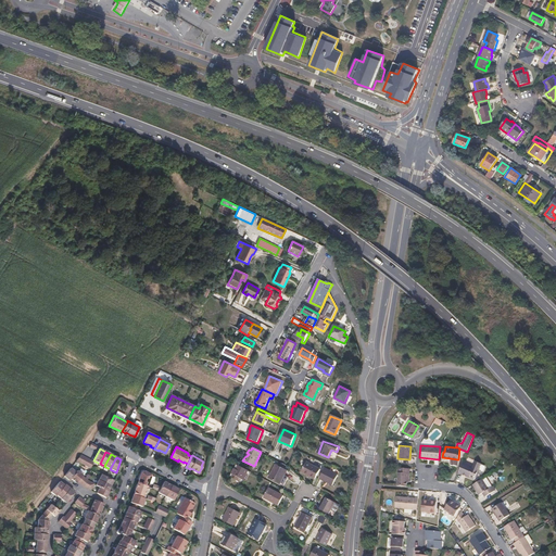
[(474,466),(463,462),(457,472),(460,475),(462,474),(474,479),(477,472),(480,464),(476,460),(474,466)]
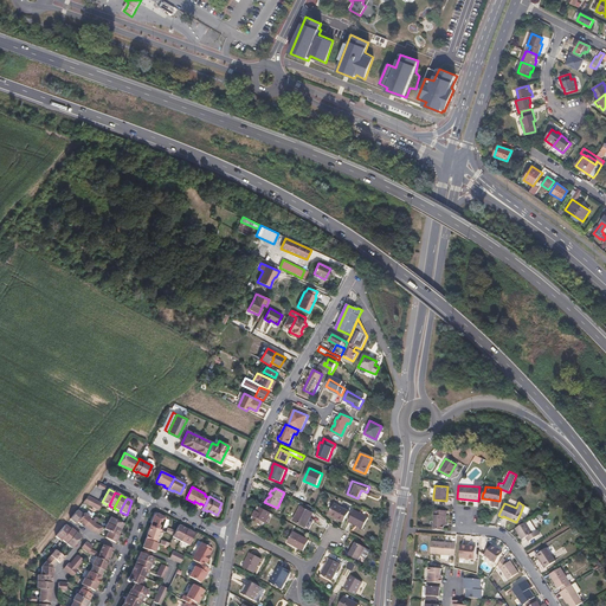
[(348,510),(333,503),(327,514),(342,522),(348,510)]
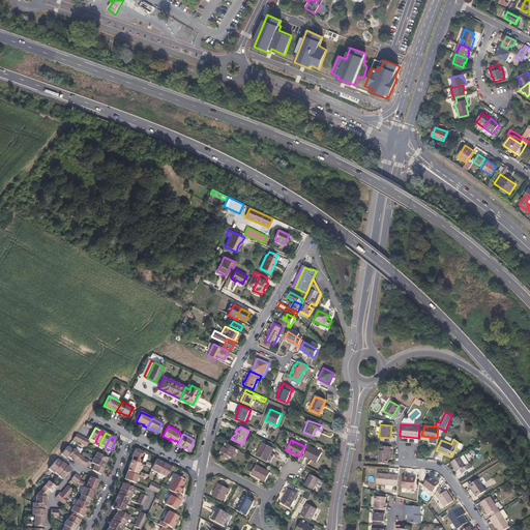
[(239,449),(226,442),(219,454),(225,458),(227,453),(230,455),(234,458),(239,449)]
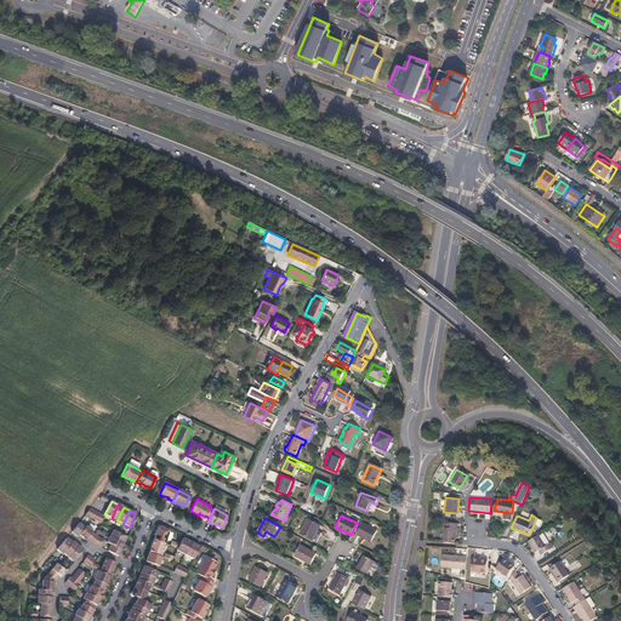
[(322,525),(308,518),(301,533),(312,539),(317,530),(318,530),(322,525)]
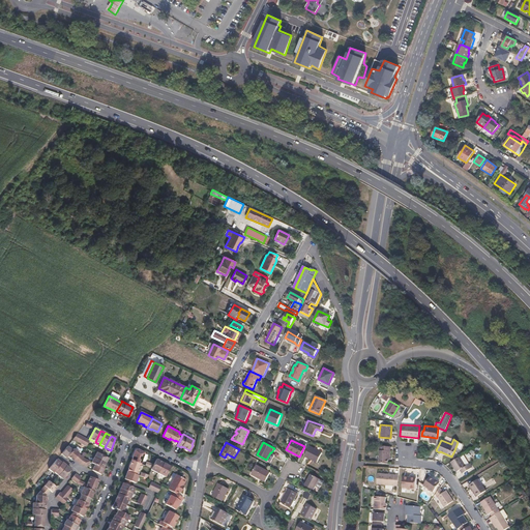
[(390,446),(379,445),(378,463),(387,464),(387,459),(388,450),(389,450),(390,446)]
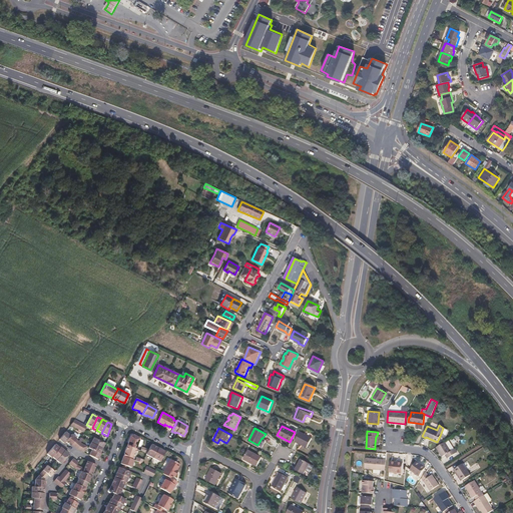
[(70,436),(65,432),(59,440),(63,444),(65,442),(70,436)]
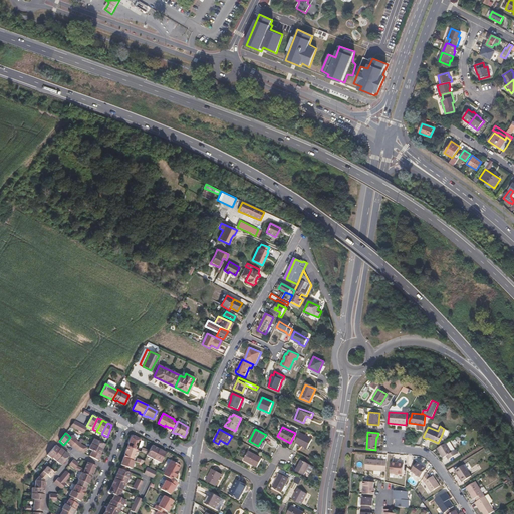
[(312,440),(300,434),(295,443),(307,449),(312,440)]
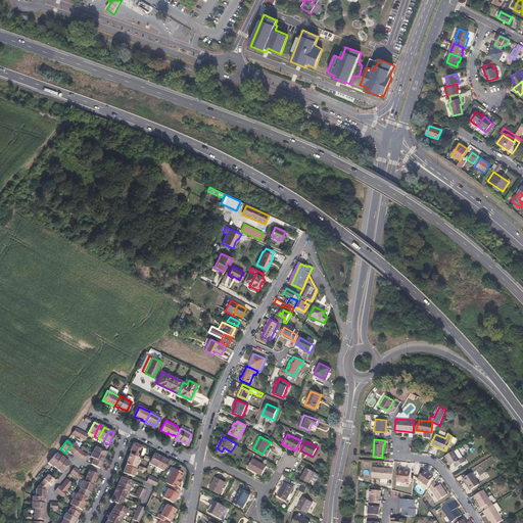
[(73,443),(72,444),(66,450),(72,455),(73,454),(75,456),(80,450),(77,448),(78,446),(73,443)]
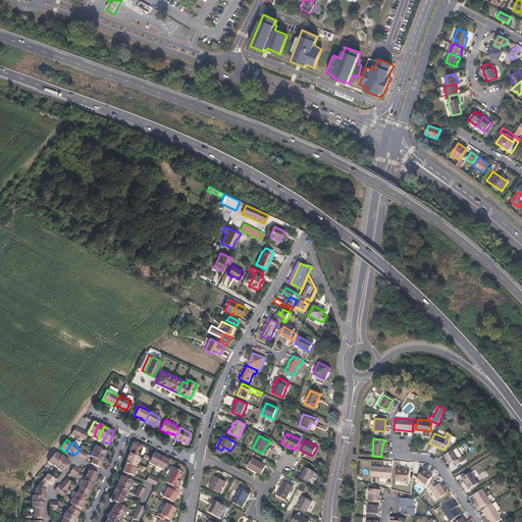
[(137,442),(134,445),(129,455),(138,458),(143,447),(137,442)]
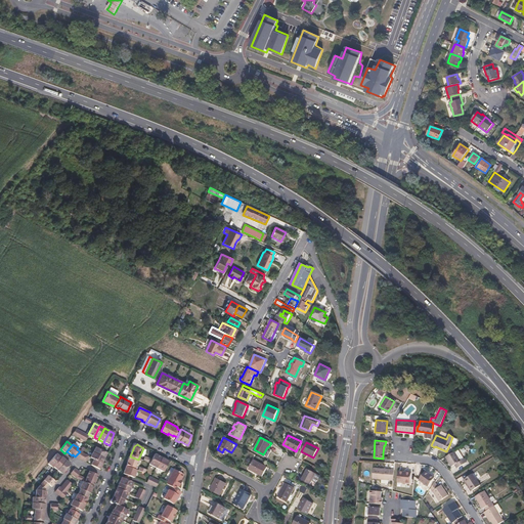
[(100,449),(95,447),(92,452),(103,459),(106,452),(100,449)]
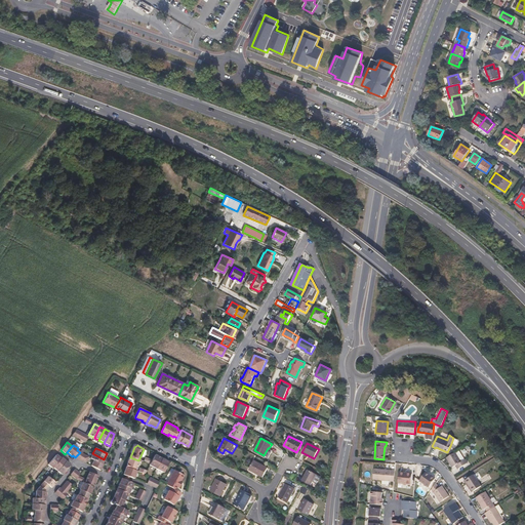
[(463,459),(457,450),(445,458),(451,468),(455,466),(457,470),(467,463),(463,459)]
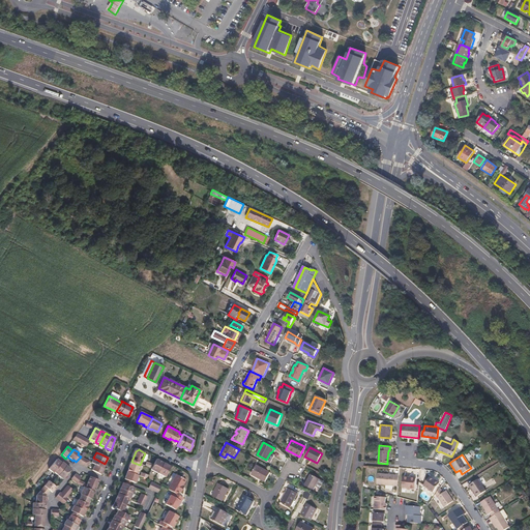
[(93,458),(91,463),(94,465),(101,468),(105,464),(93,458)]
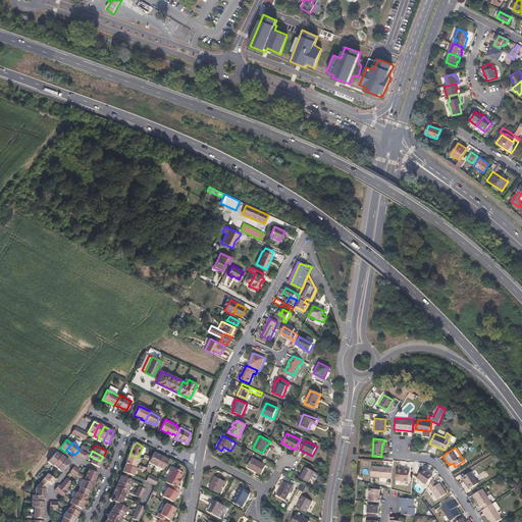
[(60,456),(55,453),(48,462),(52,466),(53,465),(60,456)]
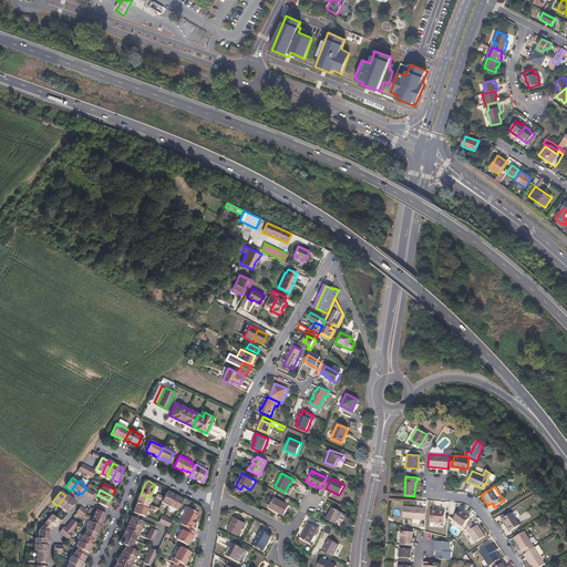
[(167,492),(164,497),(162,502),(169,506),(175,495),(167,492)]
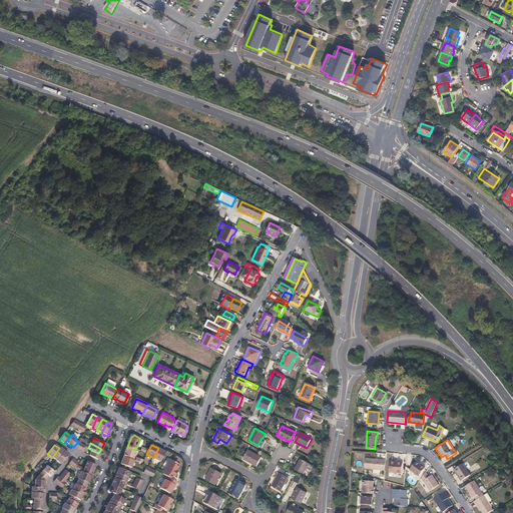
[(135,450),(127,447),(123,457),(132,460),(135,450)]
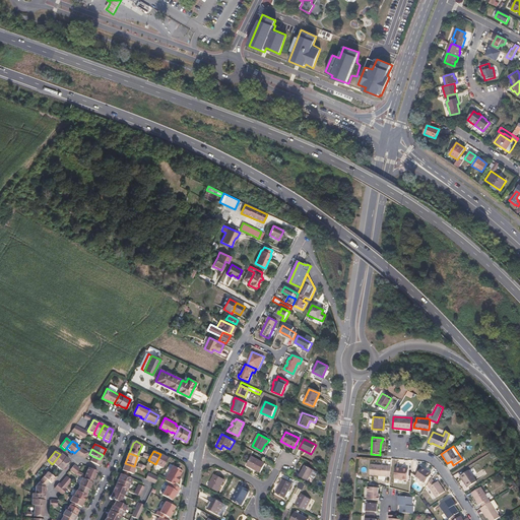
[(60,454),(53,463),(57,467),(65,457),(60,454)]
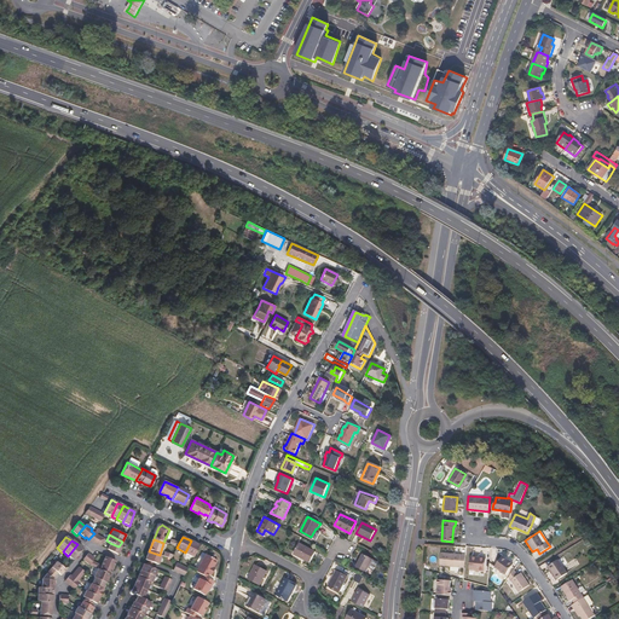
[(198,545),(191,541),(185,553),(194,556),(198,545)]
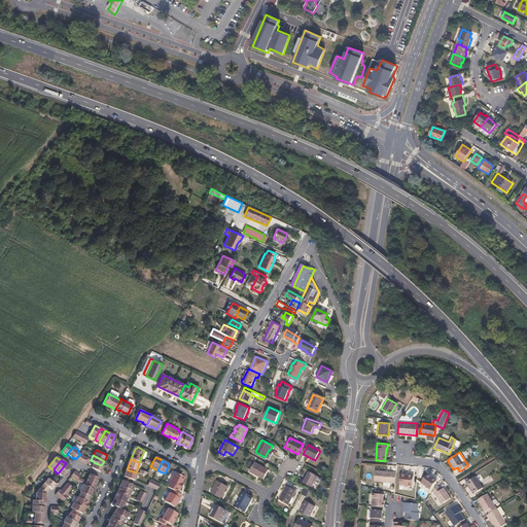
[(101,465),(94,462),(91,467),(100,472),(103,466),(101,465)]
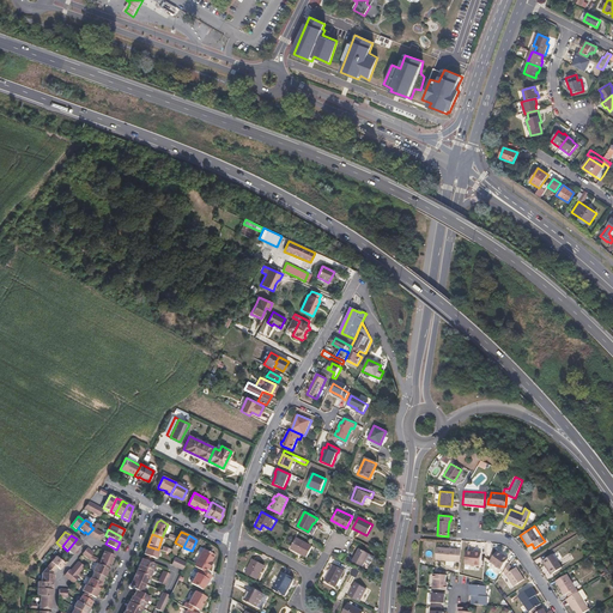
[(313,546),(297,538),(291,548),(307,557),(313,546)]
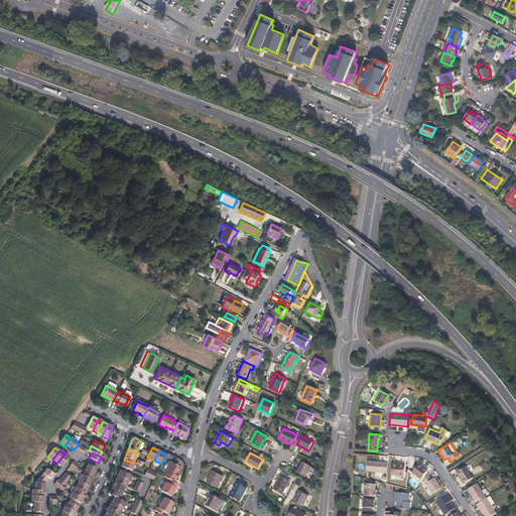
[(69,458),(65,454),(56,464),(60,467),(69,458)]
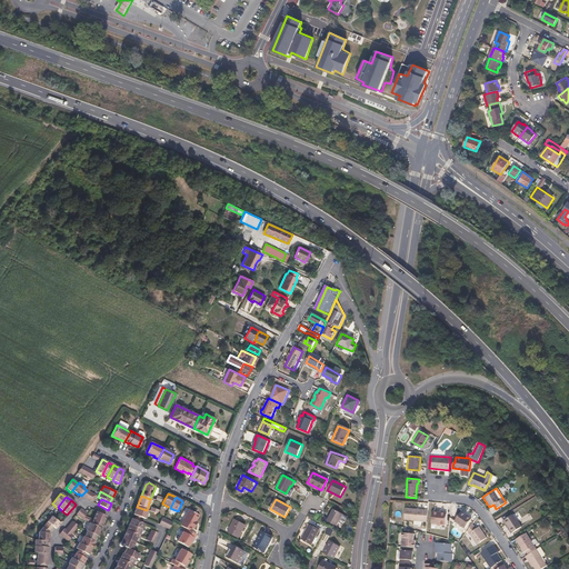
[(147,510),(137,507),(133,515),(145,519),(148,511),(147,510)]
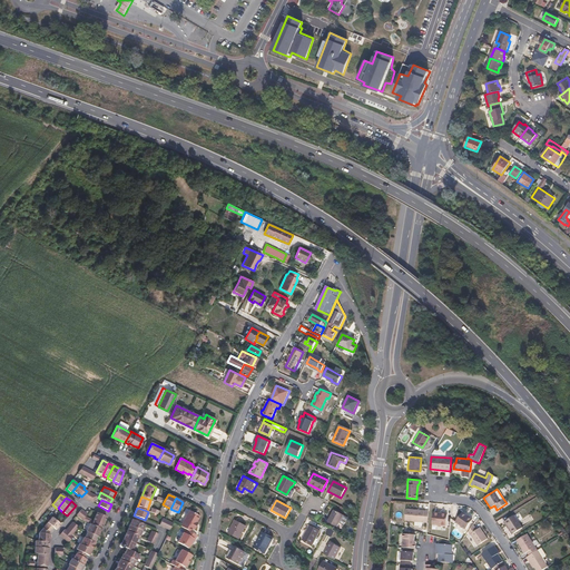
[(428,511),(405,509),(404,520),(426,522),(428,511)]
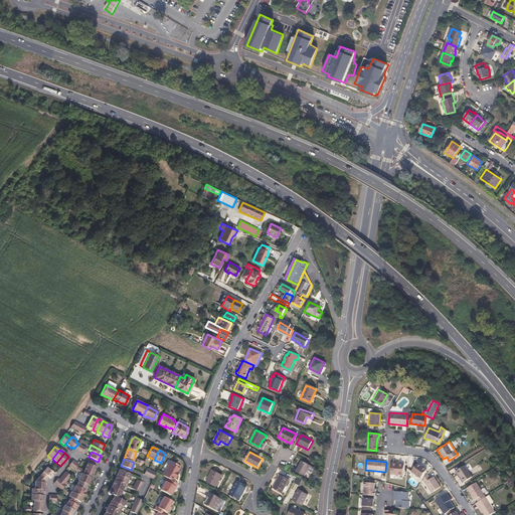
[(181,467),(172,462),(164,476),(169,479),(172,481),(174,478),(175,479),(178,474),(177,474),(178,473),(177,472),(181,467)]
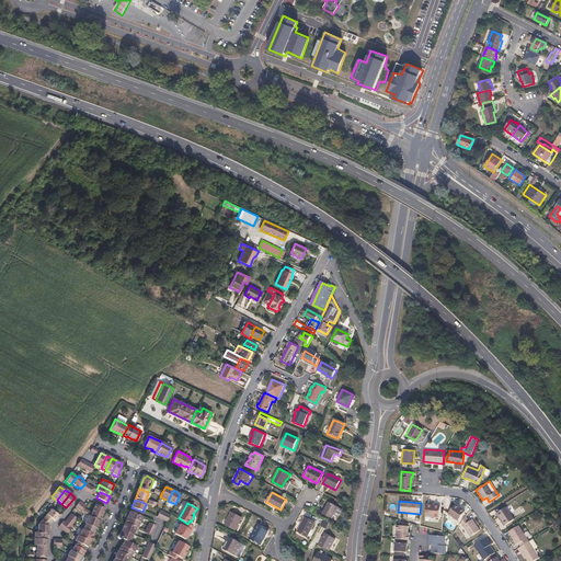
[(338,507),(329,503),(323,514),(332,519),(338,507)]
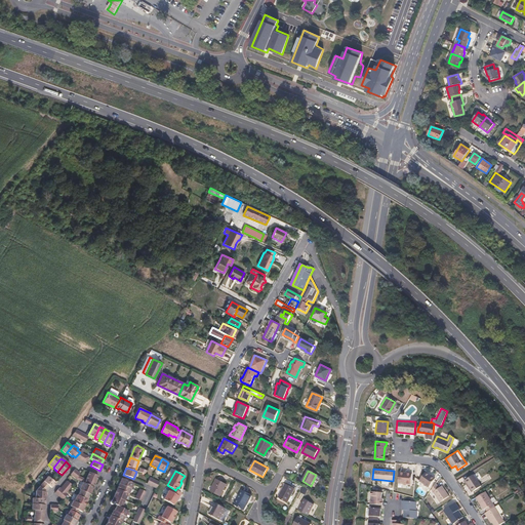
[(426,471),(419,478),(429,485),(436,476),(431,473),(430,474),(426,471)]
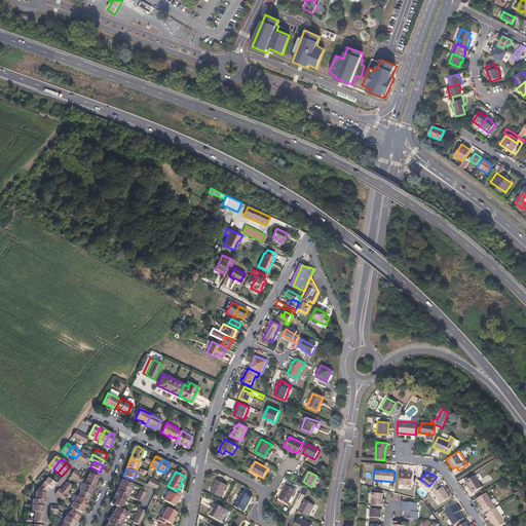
[(98,477),(89,473),(85,481),(95,485),(98,477)]
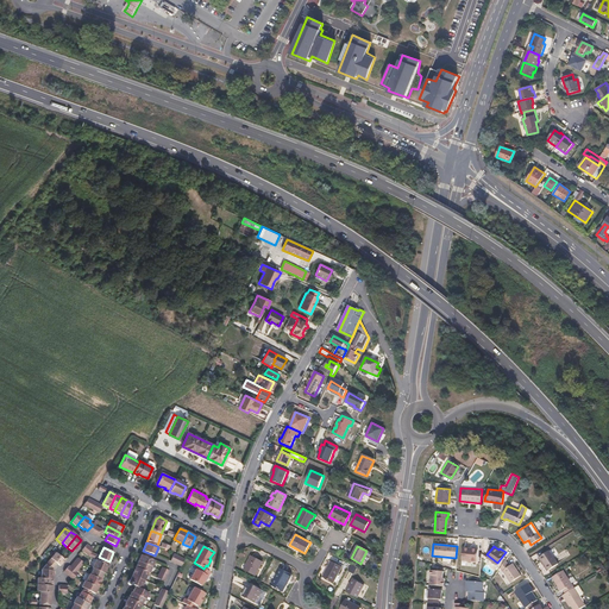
[(476,548),(462,547),(460,560),(475,562),(476,548)]
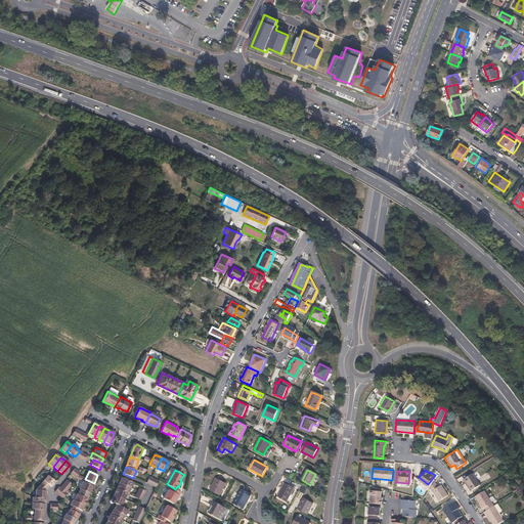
[(472,474),(464,479),(470,486),(468,487),(471,491),(480,485),(472,474)]
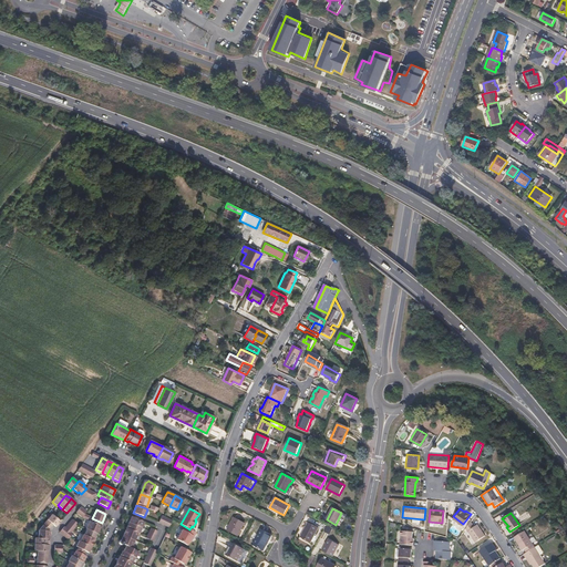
[(54,517),(51,515),(44,524),(50,528),(53,525),(55,527),(60,522),(54,517)]
